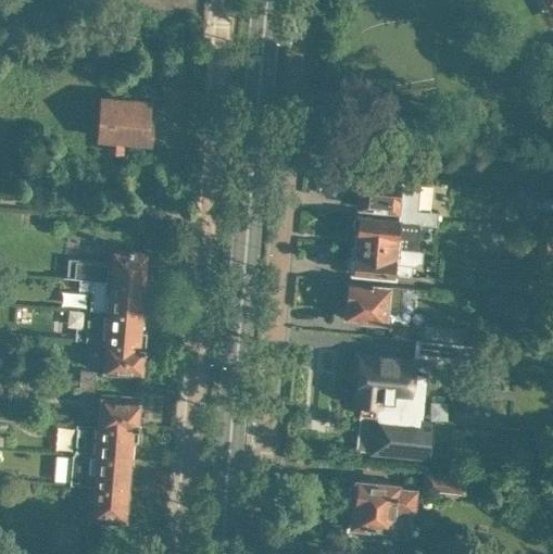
[(150,125),(152,103),(130,101),(104,99),(101,139),(109,140),(108,150),(126,153),(128,141),(149,143),(153,140),(154,129),(150,125)]
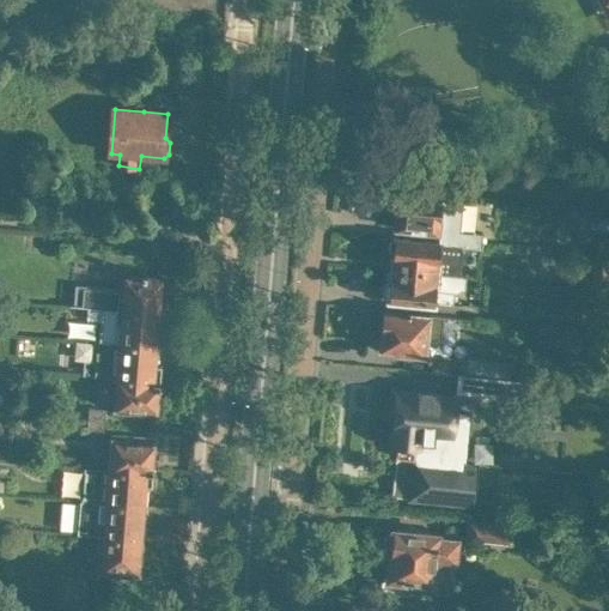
[(455,248),(466,249),(485,252),(486,237),(463,234),(466,203),(446,200),(446,201),(402,198),(399,230),(456,236),(455,248)]
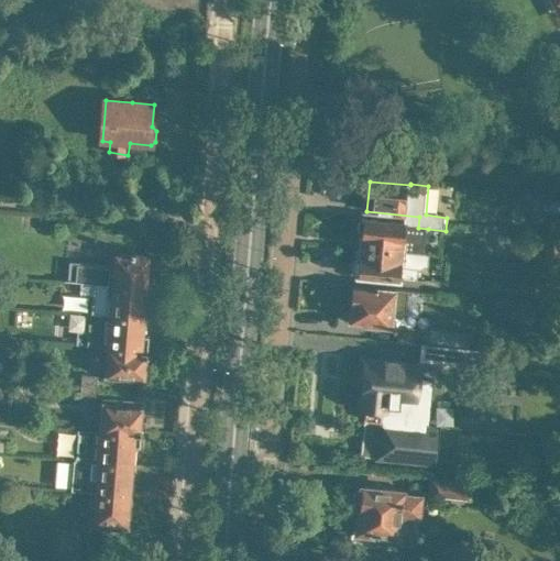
[(552,212),(550,234),(559,235),(559,204),(547,201),(546,211),(552,212)]
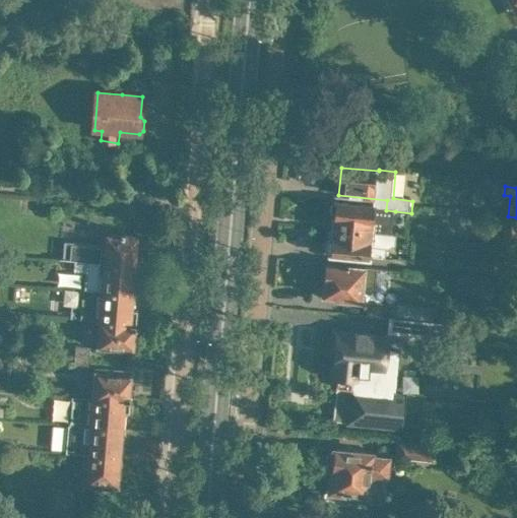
[(336,217),(334,230),(373,234),(393,236),(395,211),(386,210),(376,209),(376,208),(334,203),(332,214),(333,215),(334,217),(336,217)]
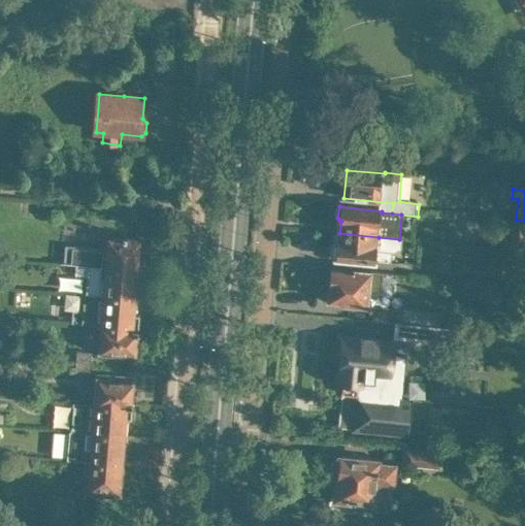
[(139,222),(140,209),(129,209),(128,221),(139,222)]
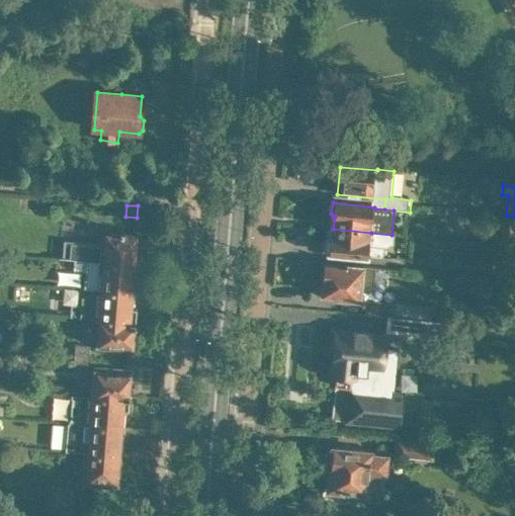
[(514,217),(506,216),(503,240),(514,242),(514,217)]
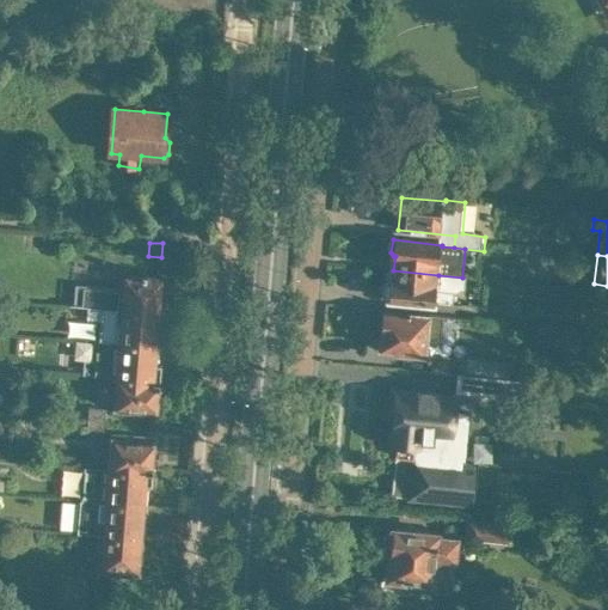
[(437,291),(438,275),(393,270),(392,285),(390,285),(388,286),(386,300),(435,306),(436,304),(454,306),(456,293),(437,291)]
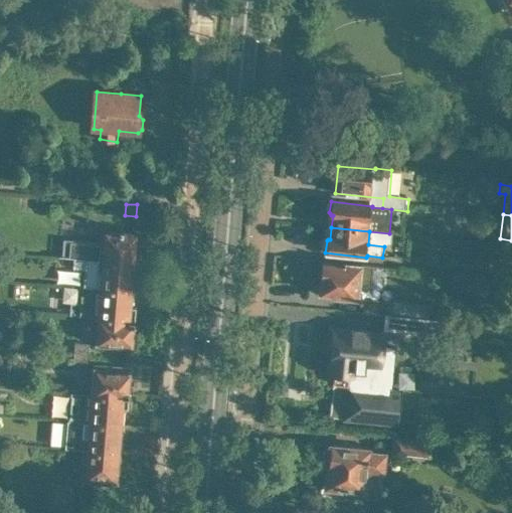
[(101,261),(136,265),(139,235),(125,234),(125,231),(122,231),(122,234),(106,233),(105,249),(102,249),(101,261)]
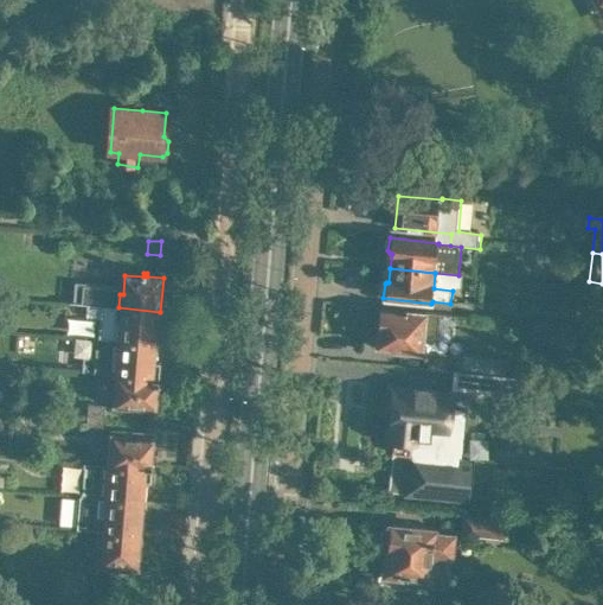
[(90,306),(89,319),(104,320),(106,306),(90,306)]
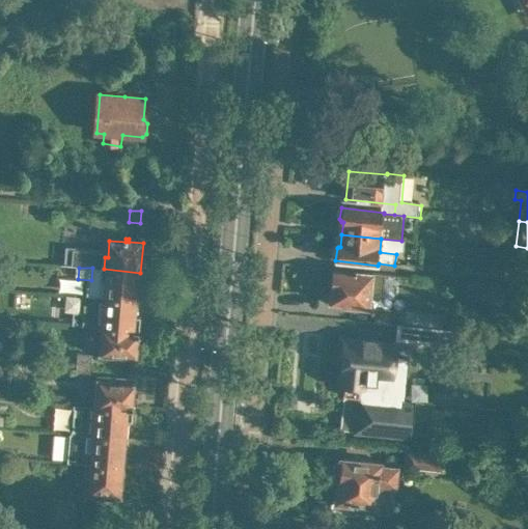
[(106,282),(105,299),(138,302),(140,273),(104,269),(103,281),(106,282)]
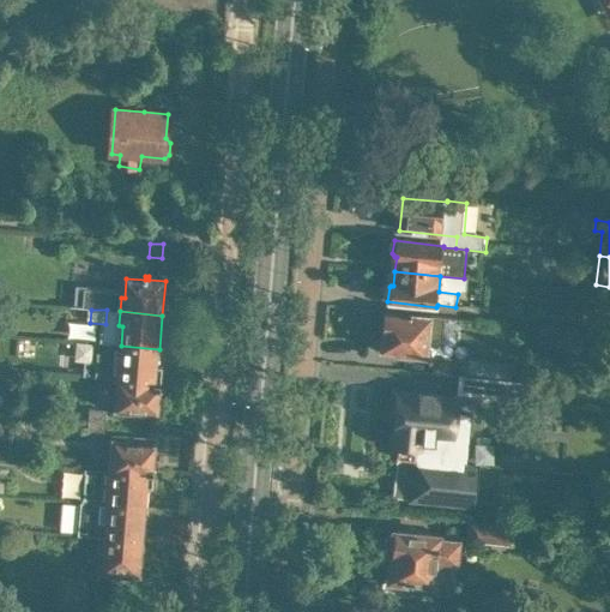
[(429,354),(433,317),(387,312),(382,352),(402,354),(402,357),(433,360),(434,354),(429,354)]
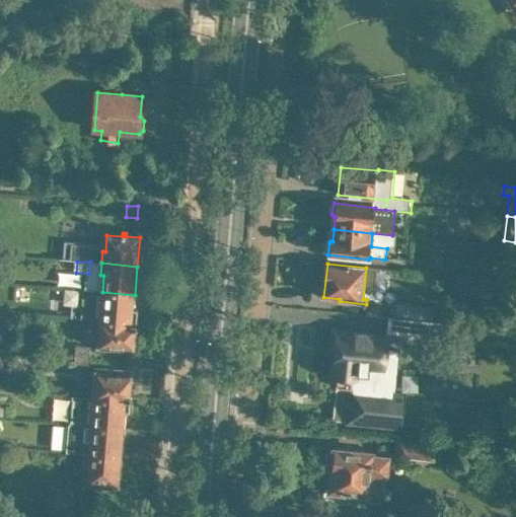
[(85,319),(100,320),(138,323),(139,311),(133,311),(135,295),(102,292),(84,290),(83,308),(73,307),(73,318),(85,319)]
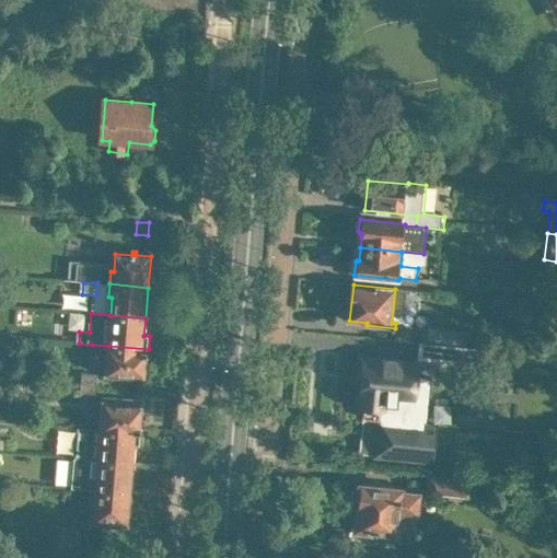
[(398,340),(417,343),(461,347),(468,348),(471,334),(402,327),(402,326),(401,326),(398,340)]
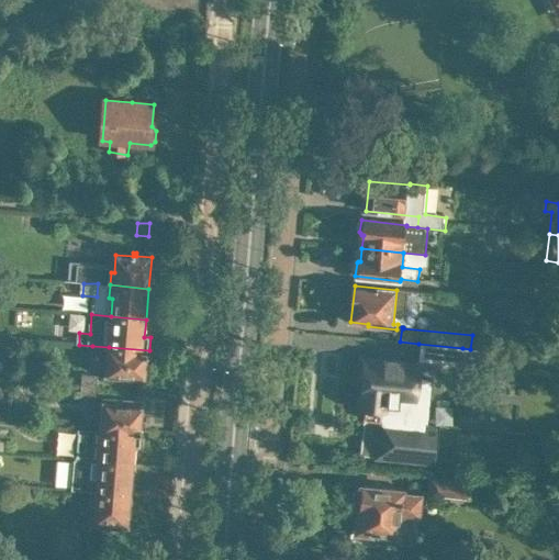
[(462,348),(418,344),(416,361),(460,366),(462,348)]
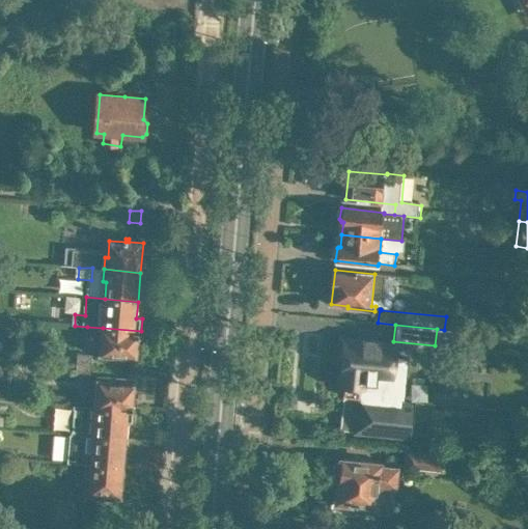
[(141,331),(103,328),(101,357),(118,359),(138,361),(141,331)]
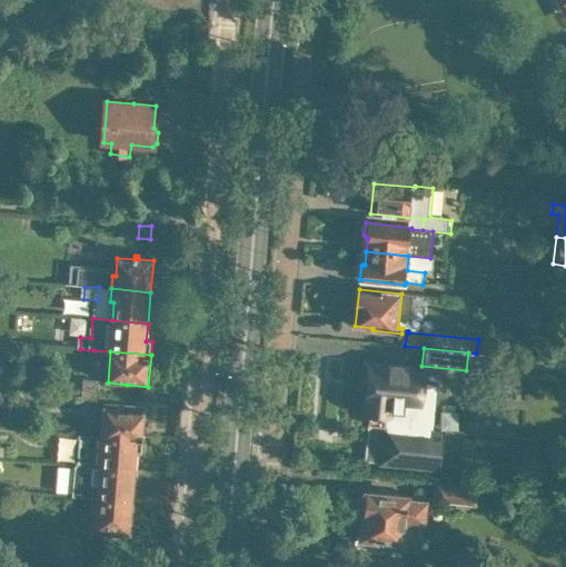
[(368,362),(366,384),(369,384),(366,415),(371,416),(371,421),(425,427),(430,389),(426,388),(427,371),(409,369),(409,367),(391,366),(391,368),(375,366),(375,364),(368,362)]
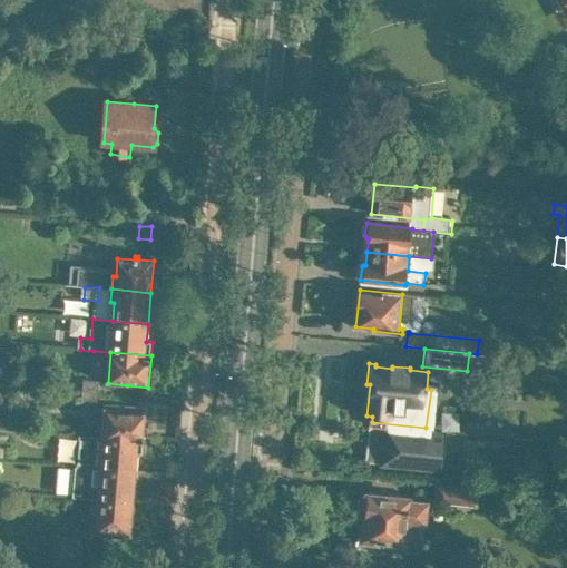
[(87,381),(86,393),(99,394),(100,382),(87,381)]
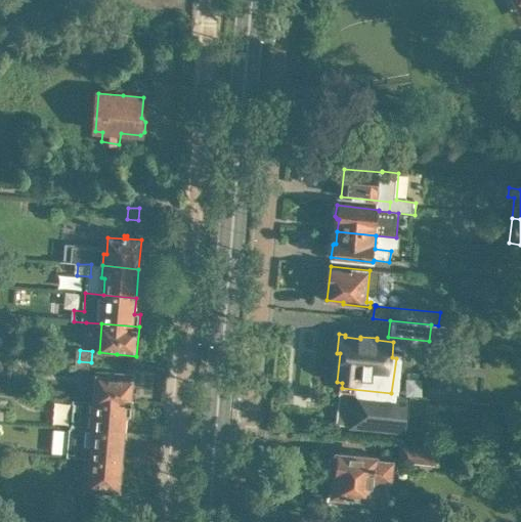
[(78,373),(90,374),(91,362),(79,361),(78,373)]
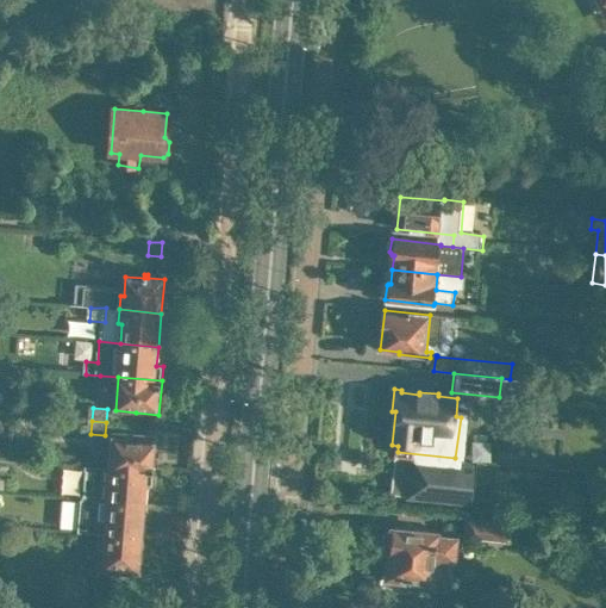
[(157,438),(114,434),(112,469),(154,472),(157,438)]
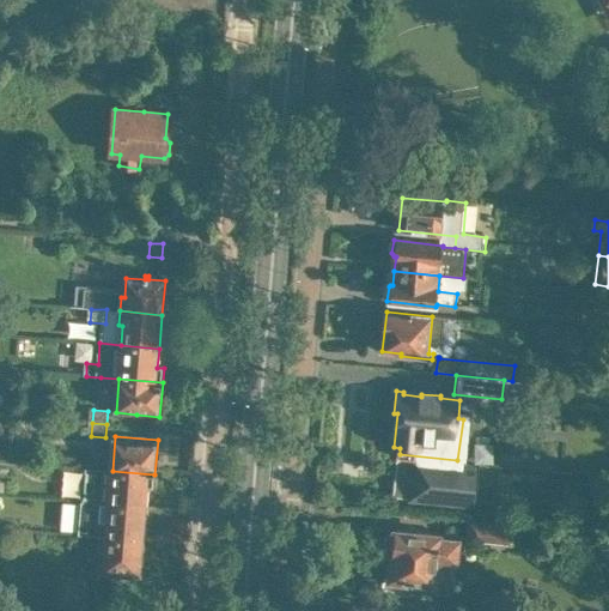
[(397,483),(395,498),(480,508),(486,464),(457,460),(400,454),(397,479),(397,483)]
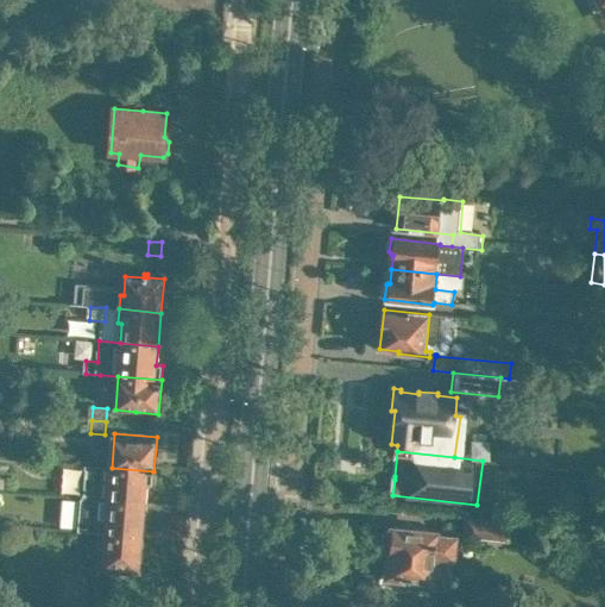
[(112,468),(108,501),(145,505),(146,485),(153,486),(153,471),(112,468)]
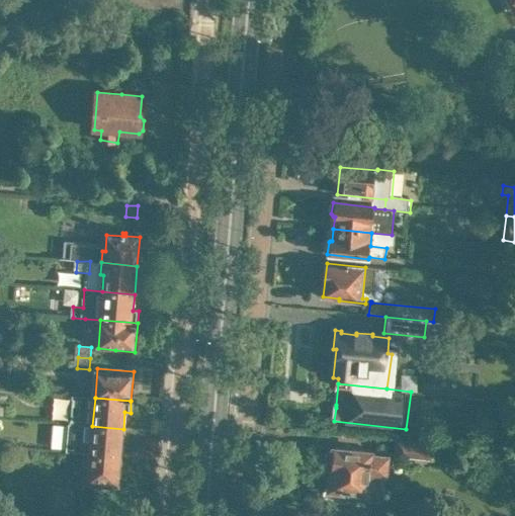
[(86,442),(85,454),(121,457),(123,429),(92,426),(91,442),(86,442)]
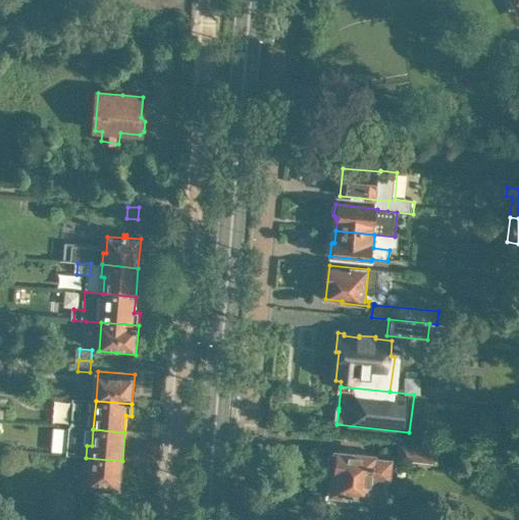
[(400,462),(437,467),(439,450),(402,446),(400,462)]
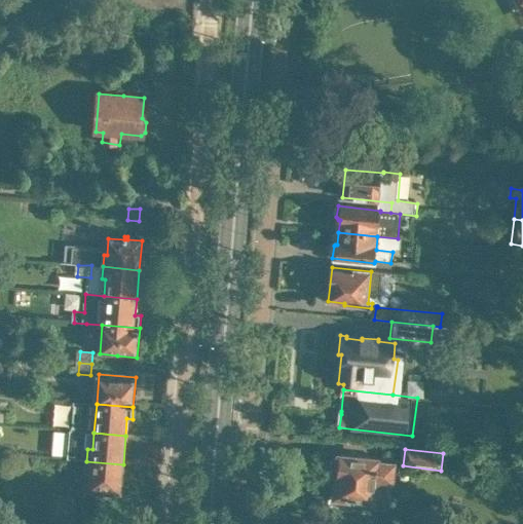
[(395,484),(397,465),(378,463),(379,460),(340,456),(340,458),(338,458),(336,459),(335,459),(334,460),(333,462),(332,463),(331,465),(331,466),(332,469),(332,470),(333,472),(334,473),(335,474),(337,475),(338,475),(336,496),(330,499),(329,506),(334,509),(356,512),(357,508),(357,500),(372,501),(371,507),(374,507),(374,510),(388,511),(388,510),(391,510),(393,495),(388,494),(389,483),(395,484)]
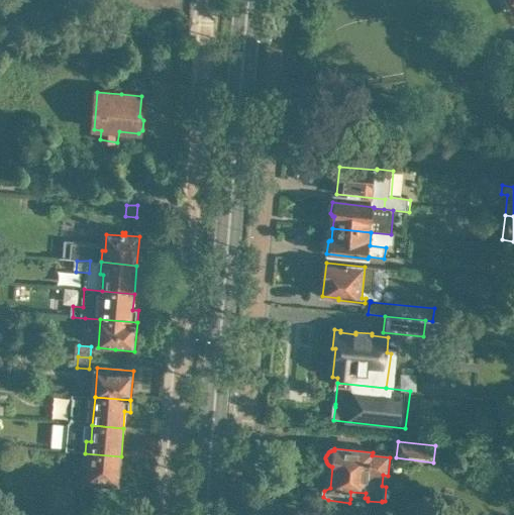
[(104,484),(118,485),(121,456),(85,453),(84,465),(89,466),(88,483),(102,484),(102,487),(104,487),(104,484)]
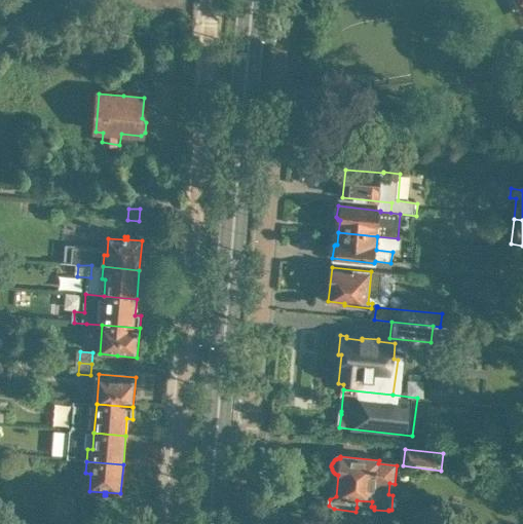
[(115,512),(104,512),(103,523),(114,523),(115,512)]
